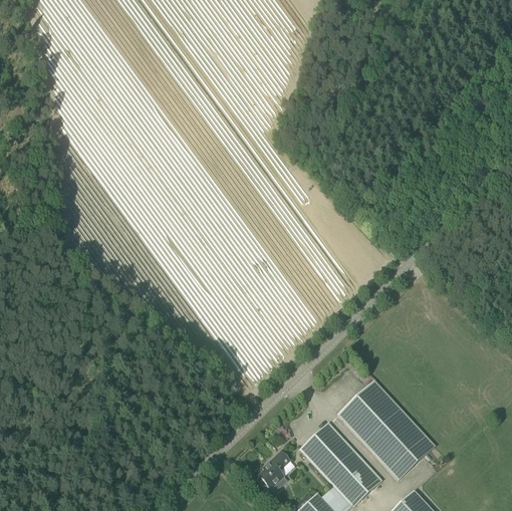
[(339,414),(400,480),(437,446),(375,379),(339,414)]
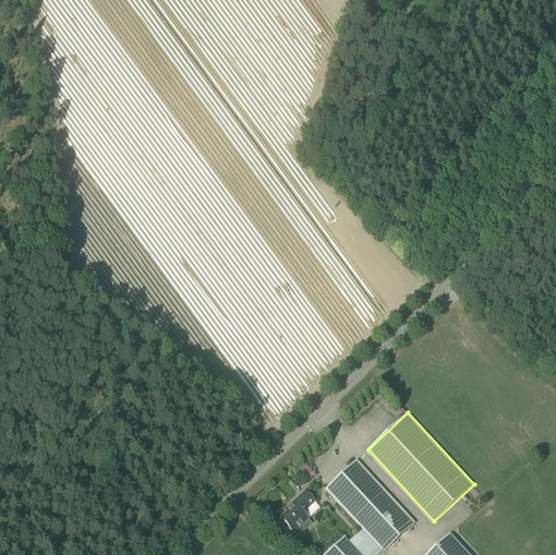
[(327,487),(385,551),(417,521),(359,459),(327,487)]
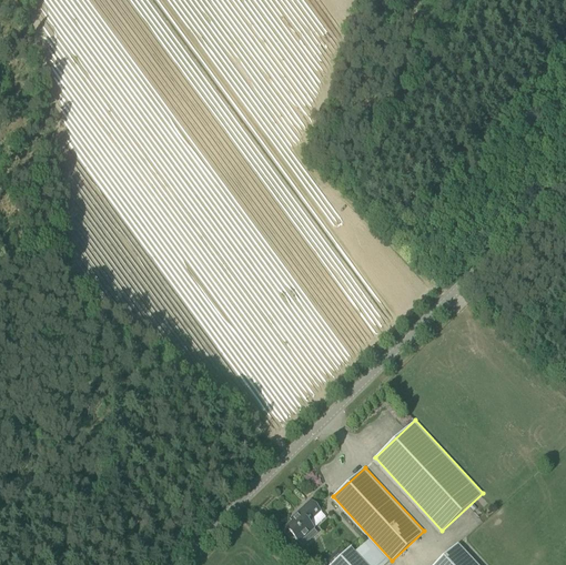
[(314,517),(322,510),(312,498),(296,514),(297,515),(286,526),(287,527),(285,530),(293,537),(295,536),(300,541),(315,526),(309,520),(313,516),(314,517)]
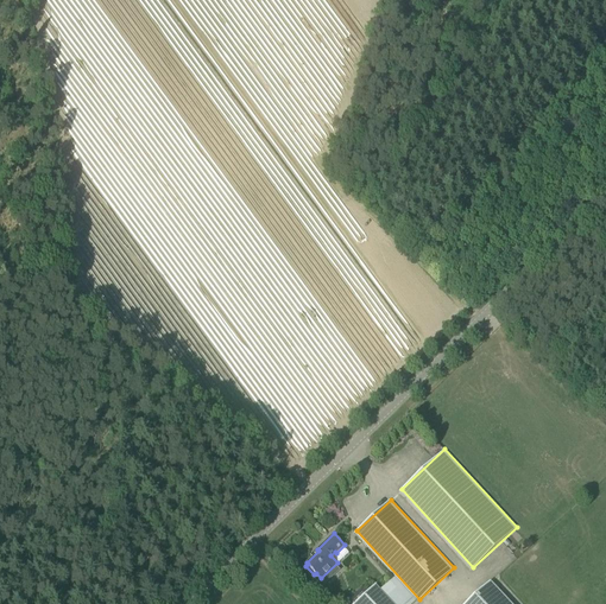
[(464,603),(515,603),(492,579),(464,603)]
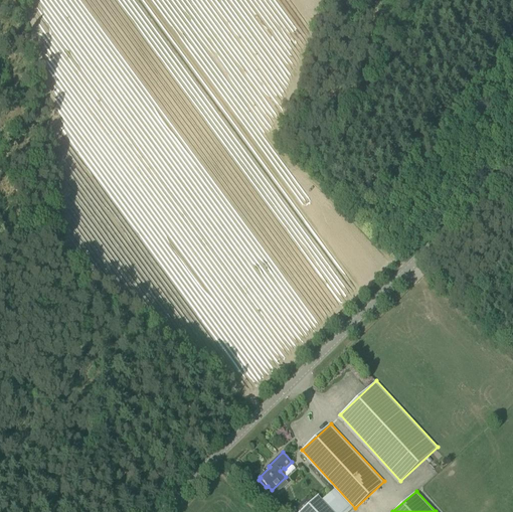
[(334,511),(319,495),(300,511),(334,511)]
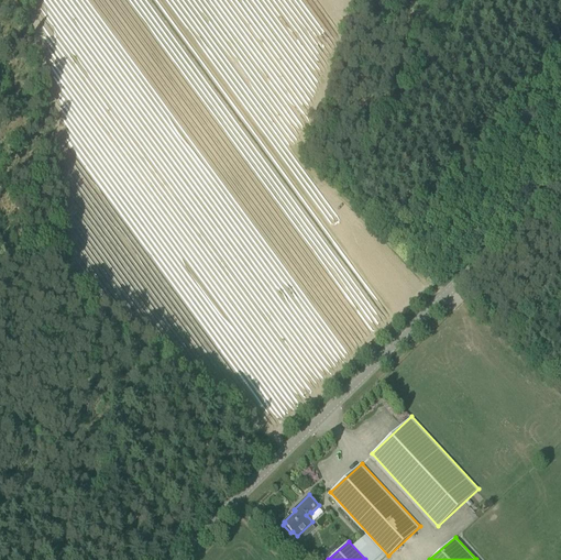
All buildings are outlined.
